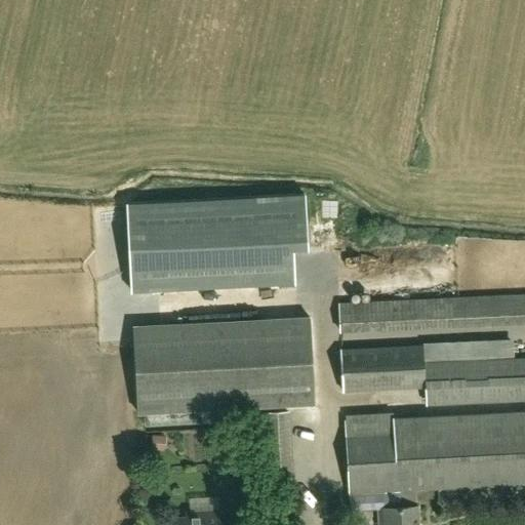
[(311,315),(133,324),(138,410),(315,401),(311,315)]
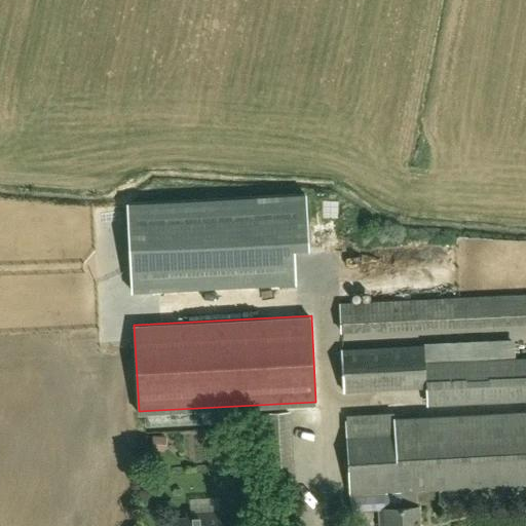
[(447,360),(465,358),(464,344),(430,347),(431,363),(447,362),(447,360)]
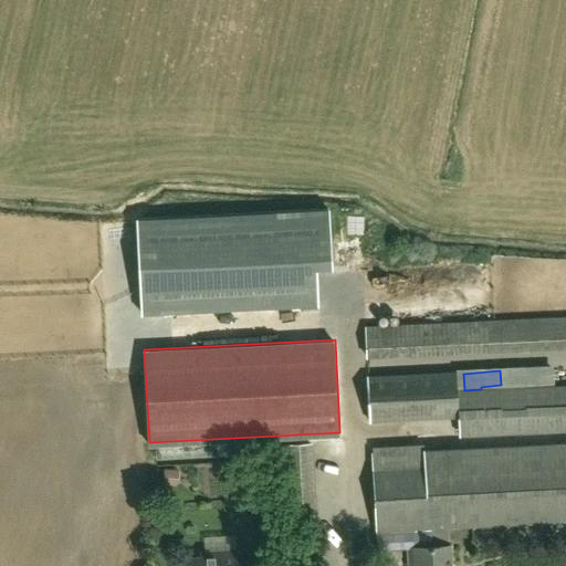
[(459,417),(458,391),(456,371),(368,377),(370,422),(459,417)]
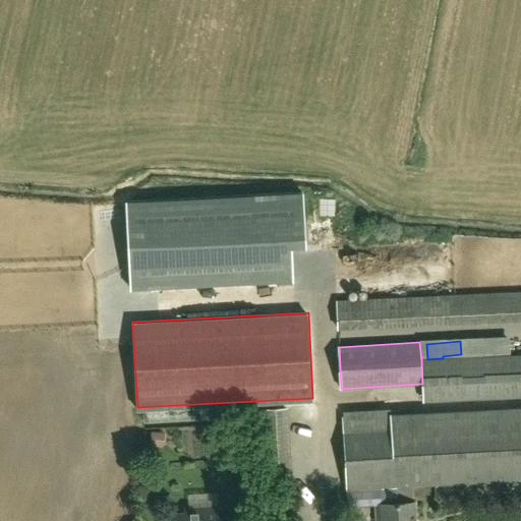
[(520,354),(421,360),(422,384),(423,401),(520,396),(520,354)]
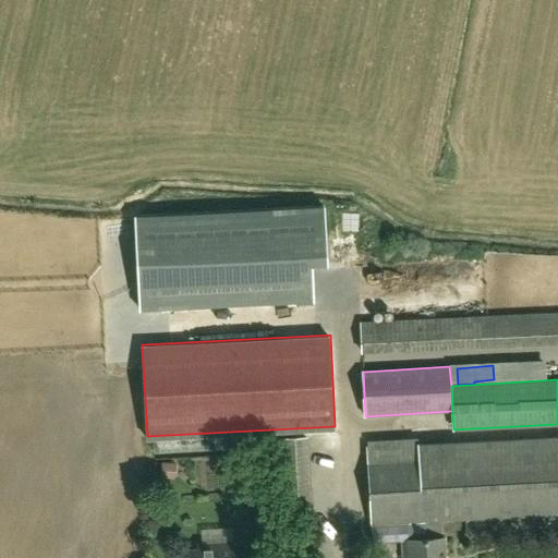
[(305,436),(270,438),(275,516),(310,513),(305,436)]
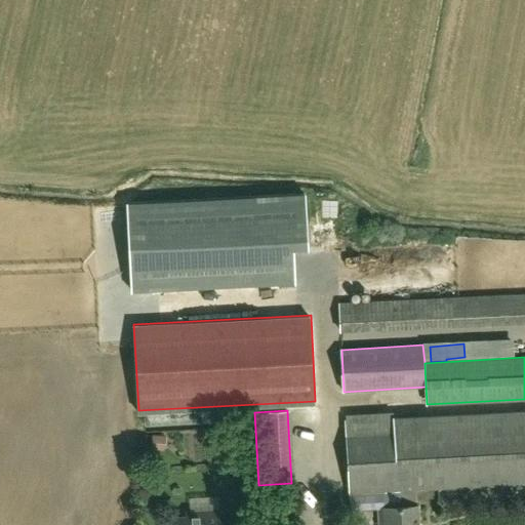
[(524,411),(346,420),(346,422),(349,491),(399,489),(416,489),(524,484),(524,411)]
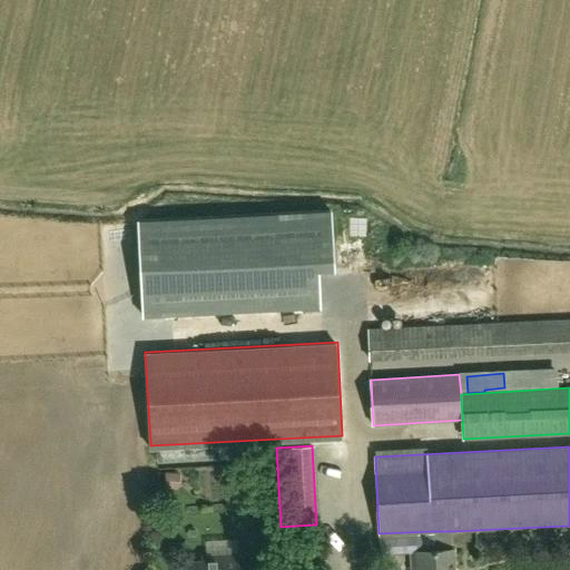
[(247,470),(248,485),(261,483),(261,471),(247,470)]
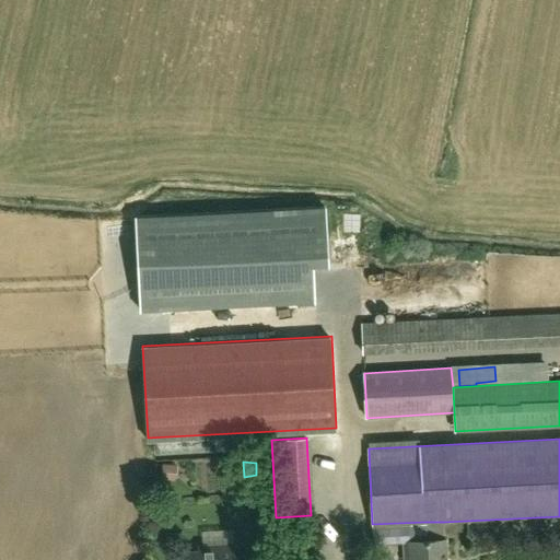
[(445,539),(444,522),(426,522),(427,539),(403,540),(404,559),(447,559),(447,539),(445,539)]
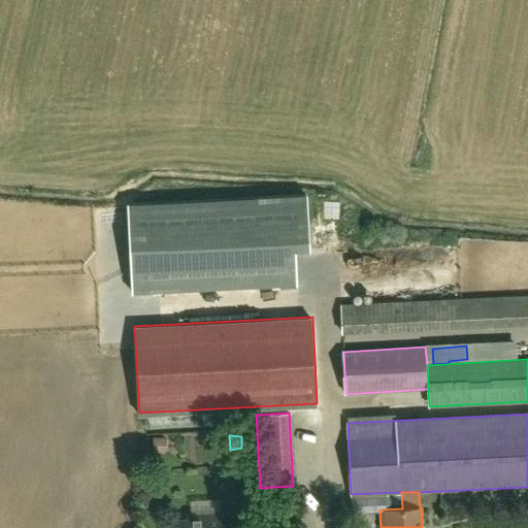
[(168,521),(168,527),(222,527),(222,514),(188,516),(188,520),(168,521)]
